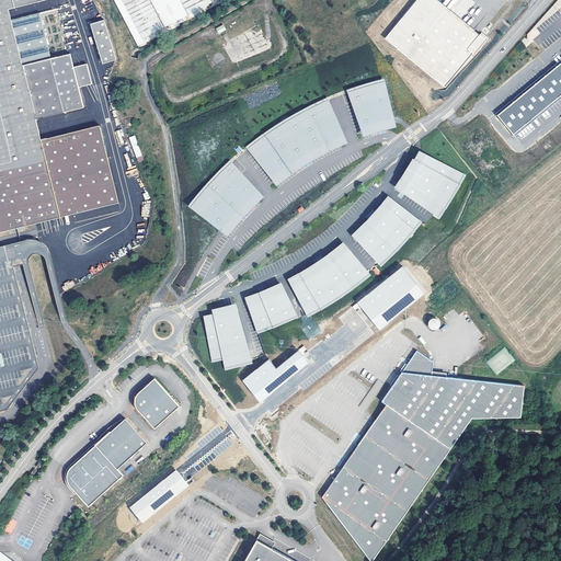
[(0,0),(0,231),(118,202),(100,125),(41,140),(36,119),(83,107),(79,87),(92,83),(87,64),(73,67),(70,54),(52,58),(39,12),(11,20),(9,9),(45,0),(0,0)]
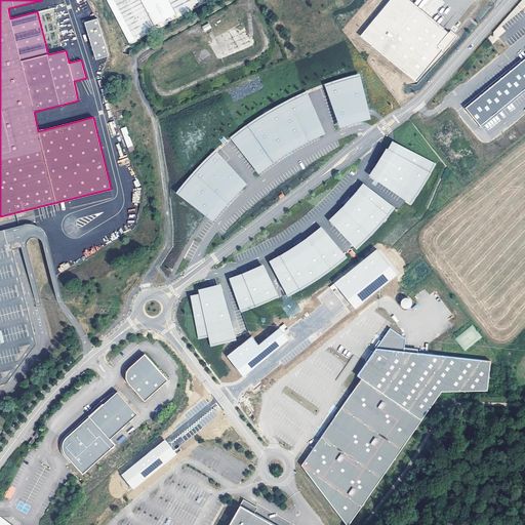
[(198,2),(197,0),(114,0),(133,36),(198,2)]
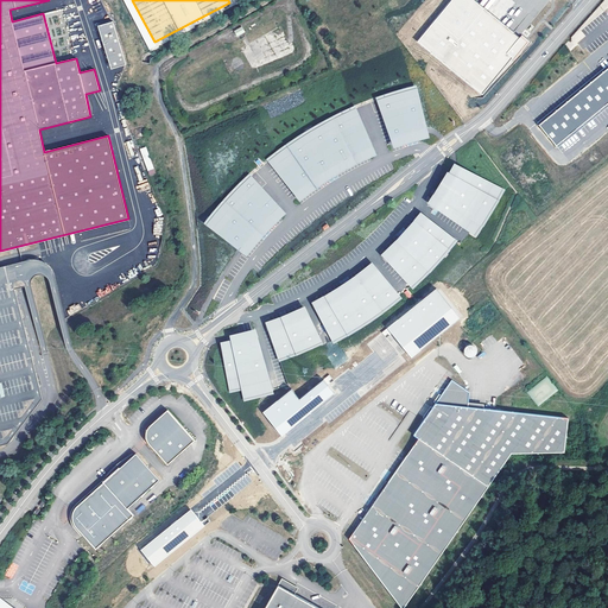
[(474,0),(451,0),(417,42),(482,95),(513,58),(514,59),(529,42),(521,36),(520,37),(474,0)]
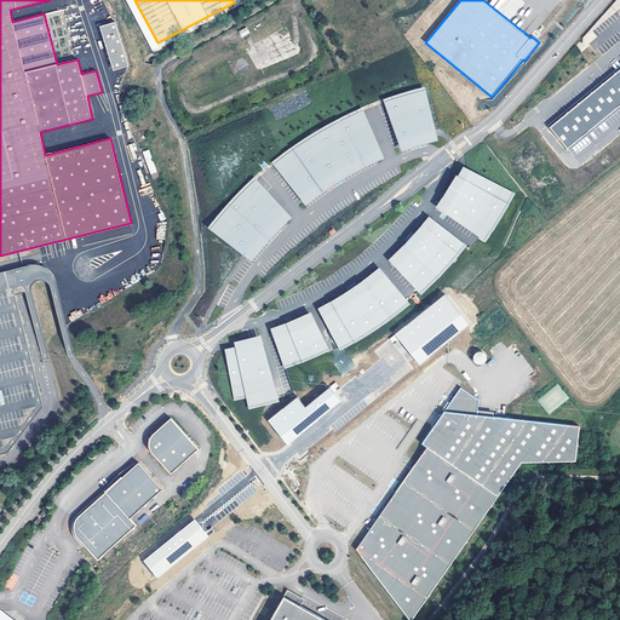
[(115,19),(101,24),(114,68),(128,64),(115,19)]
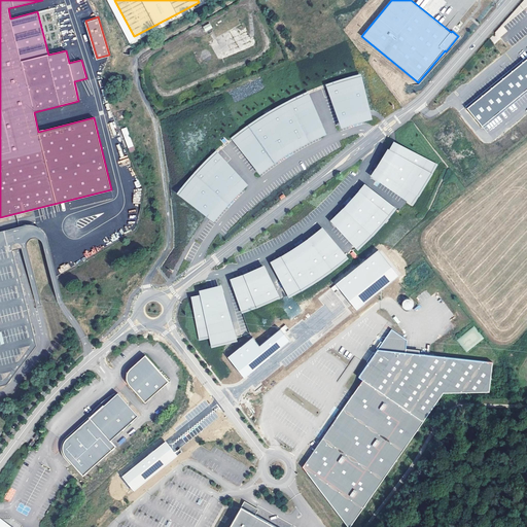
[(467,108),(526,59),(526,56),(465,106),(467,108)]
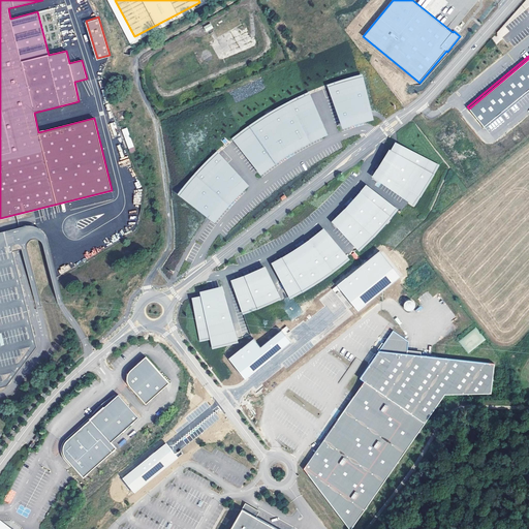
[(528,59),(469,109),(484,127),(528,89),(528,59)]
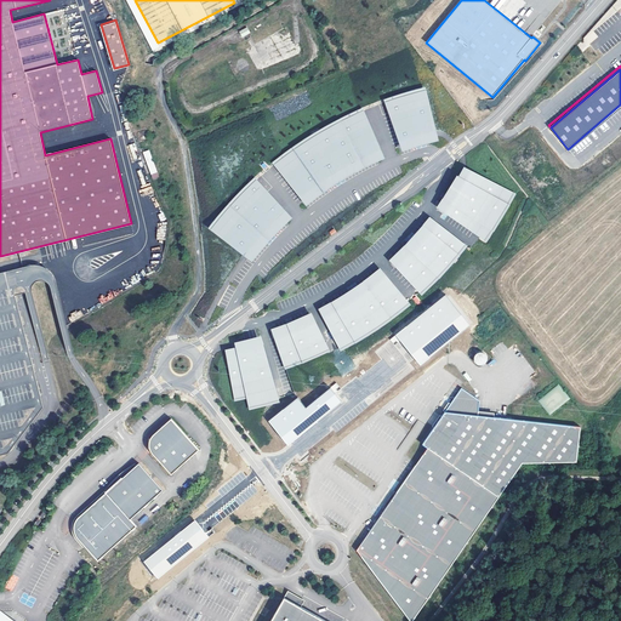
[(429,143),(439,141),(425,86),(399,93),(383,100),(403,152),(412,148),(429,143)]
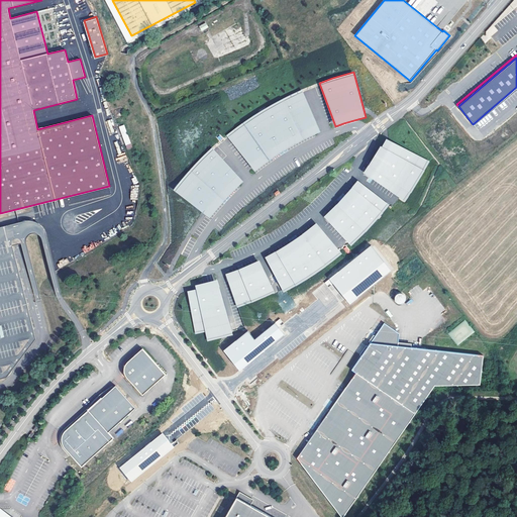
[(516,87),(473,124),(475,126),(516,90),(516,87)]
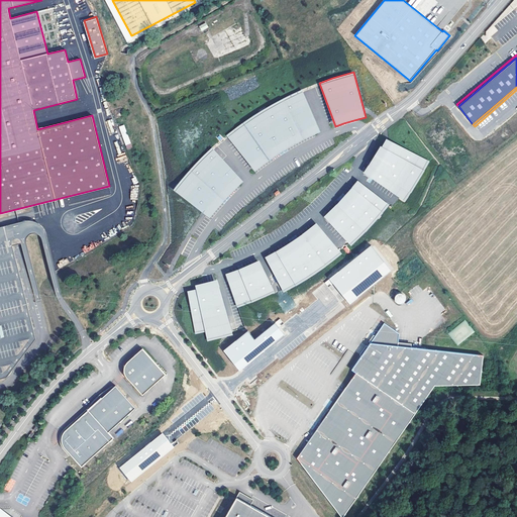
[(269,106),(262,110),(248,118),(235,128),(226,135),(255,172),(275,157),(292,146),(309,137),(320,132),(302,90),(289,95),(269,106)]
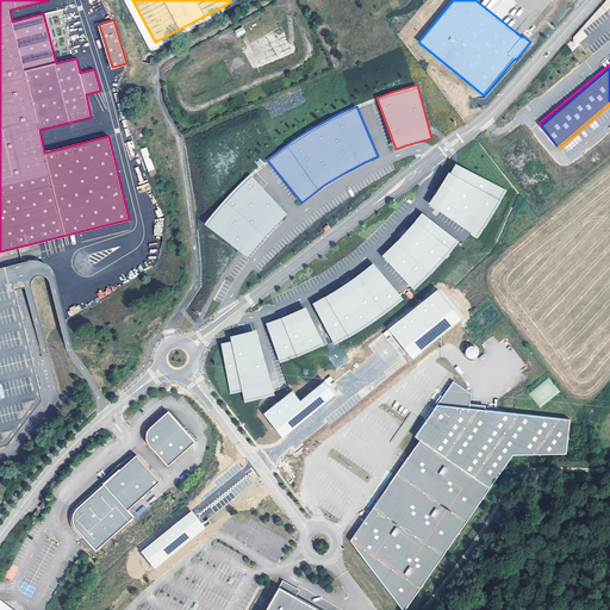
[(147,147),(139,149),(150,176),(156,174),(147,147)]
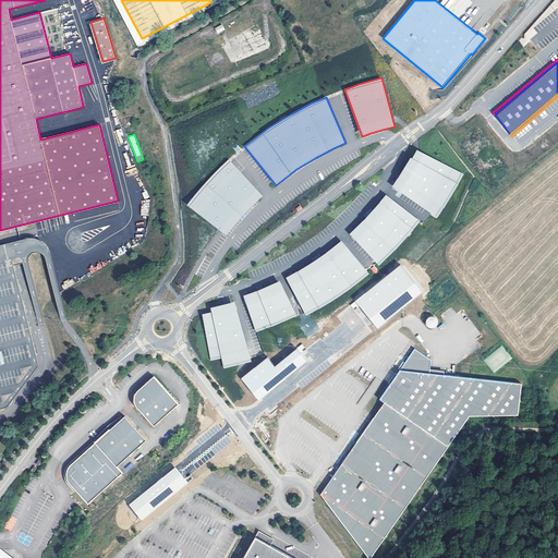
[(396,180),(392,185),(425,209),(437,217),(443,209),(446,205),(449,201),(451,196),(457,187),(459,182),(463,174),(416,149),(415,152),(414,155),(411,160),(409,159),(407,164),(403,169),(399,174),(396,180)]
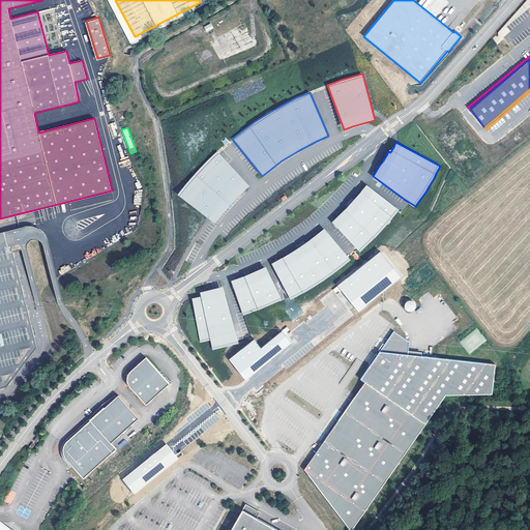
[(249,186),(217,151),(202,166),(193,177),(186,183),(178,194),(216,224),(225,213),(236,200),(249,186)]
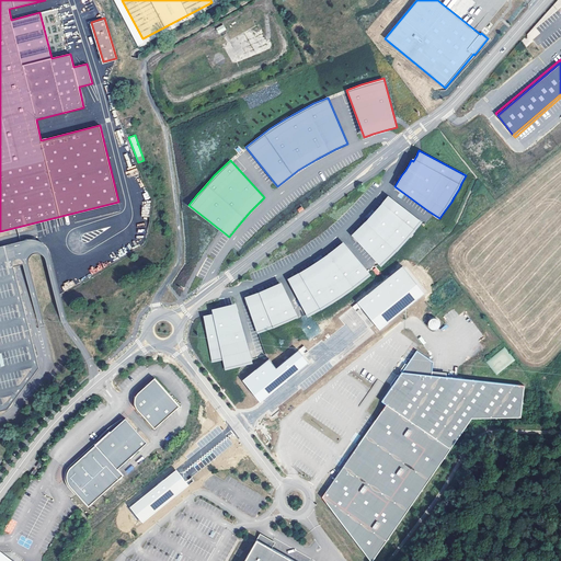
[(356,229),(351,235),(381,266),(385,263),(391,256),(398,250),(401,247),(408,240),(411,236),(414,232),(418,229),(422,222),(388,195),(386,198),(380,204),(377,208),(371,214),(367,219),(364,222),(362,225),(356,229)]
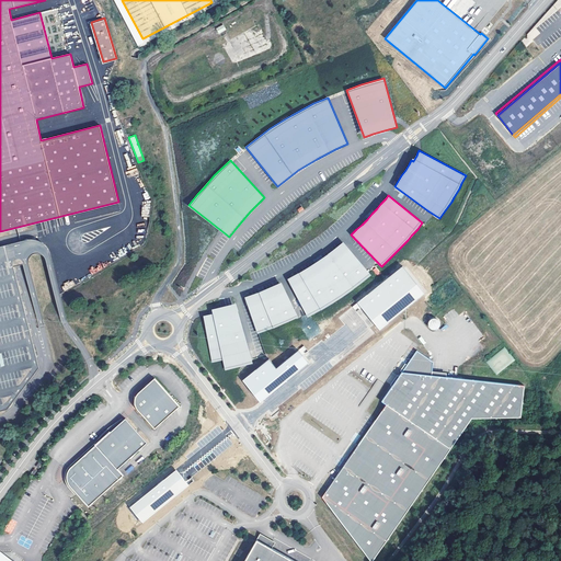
[(298,273),(287,278),(308,318),(313,315),(323,309),(334,302),(348,293),(358,285),(363,282),(371,275),(343,241),(333,250),(329,253),(319,260),(308,266),(298,273)]
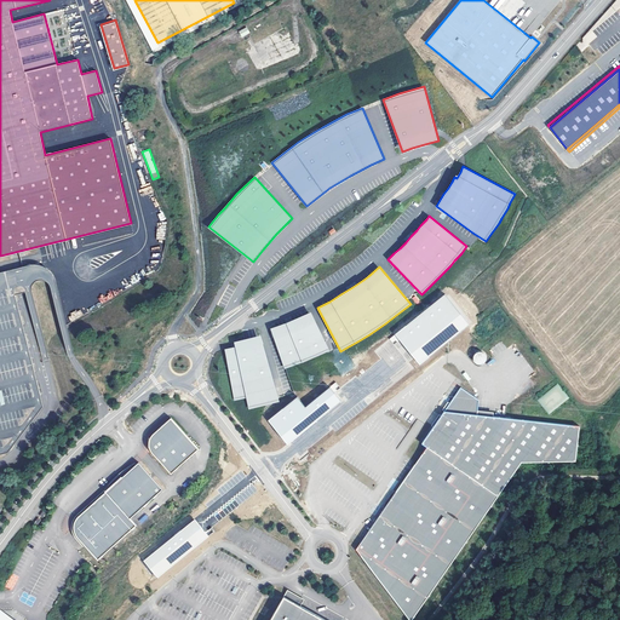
[(0,454),(9,453),(44,406),(16,299),(11,279),(9,270),(0,271),(0,454)]
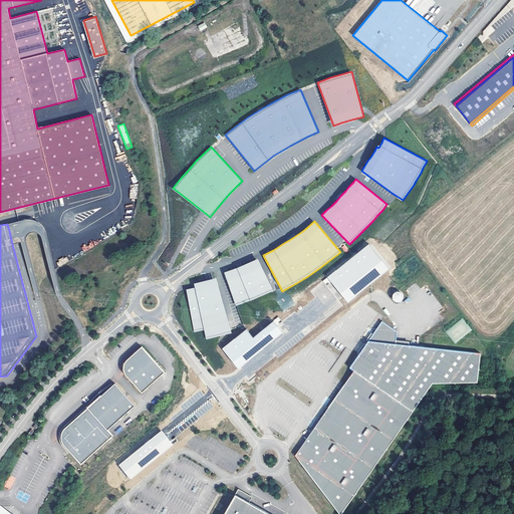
[(368,243),(327,276),(347,301),(389,268),(368,243)]
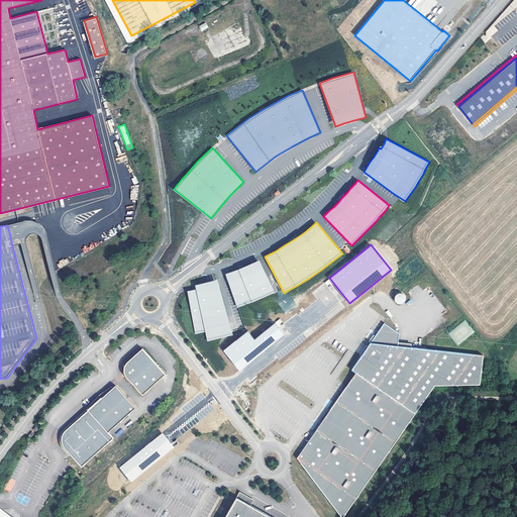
[(66,257),(57,264),(60,269),(70,263),(66,257)]
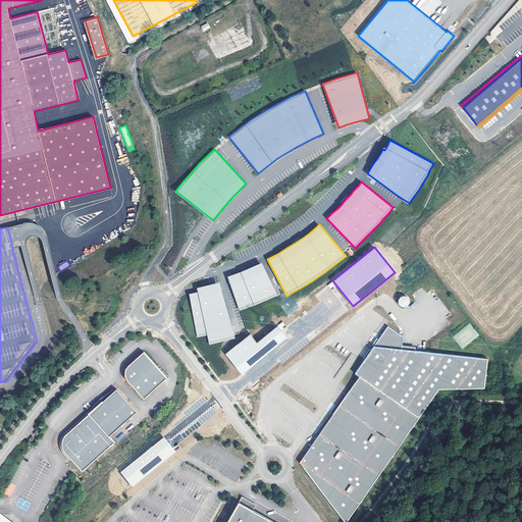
[(260,303),(277,295),(262,262),(251,267),(239,272),(227,275),(240,310),(249,307),(260,303)]
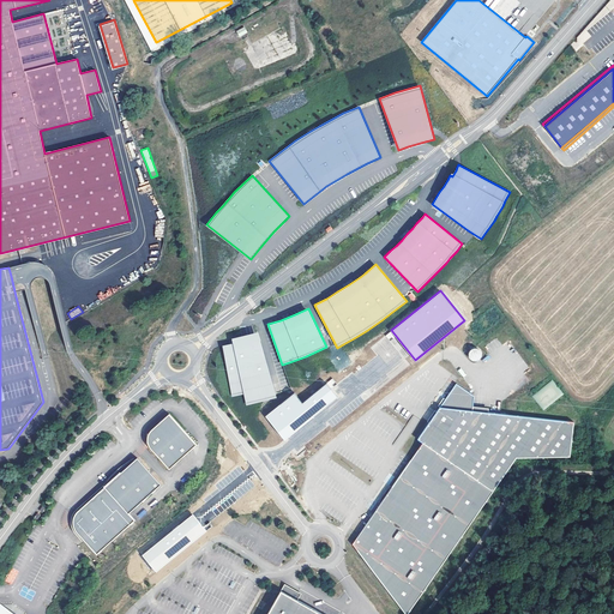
[(238,336),(232,337),(233,343),(223,345),(232,397),(245,395),(246,405),(259,403),(277,398),(258,331),(254,332),(251,333),(238,336)]
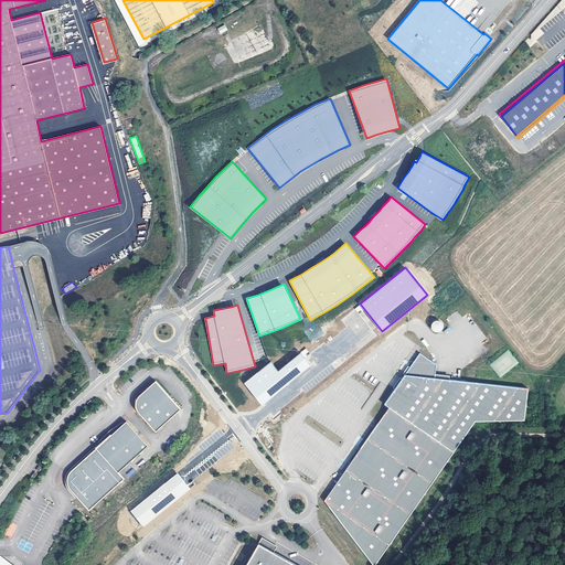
[(432,321),(432,331),(444,331),(444,322),(432,321)]
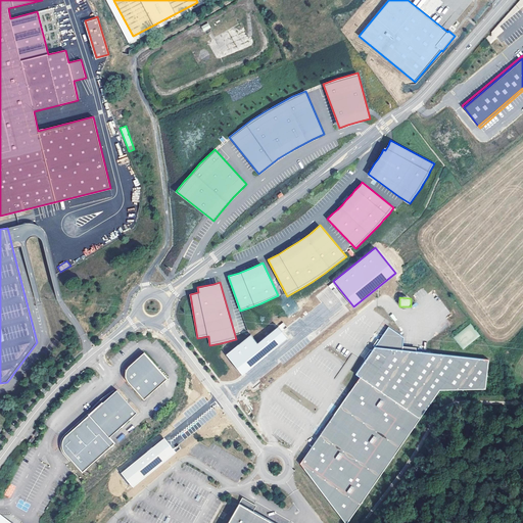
[(250,334),(226,353),(242,374),(288,338),(282,331),(287,327),(283,322),(257,342),(250,334)]
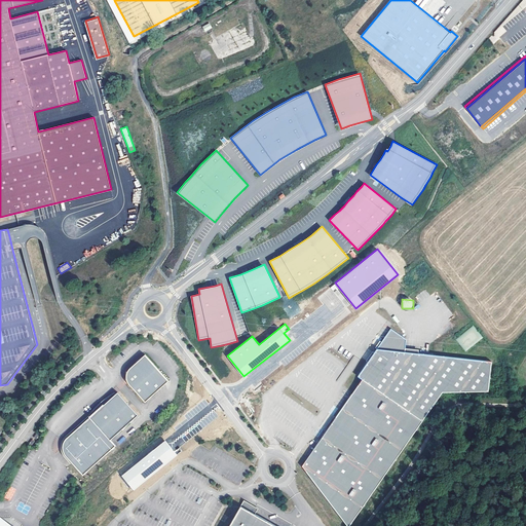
[(304,464),(351,524),(443,390),(488,389),(491,360),(405,350),(406,337),(390,327),(358,375),(362,378),(304,464)]
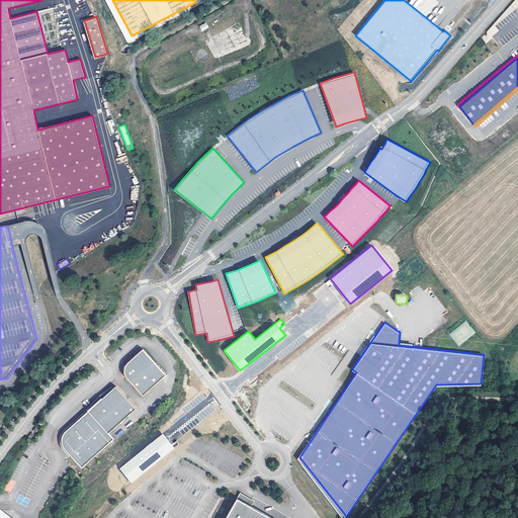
[(143,396),(166,374),(143,349),(128,362),(126,364),(125,366),(124,368),(124,370),(125,374),(126,376),(143,396)]
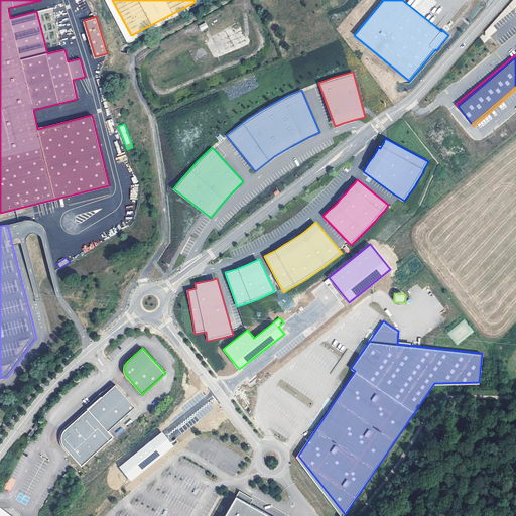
[(108,431),(124,417),(135,406),(115,385),(109,390),(100,398),(91,406),(66,429),(63,430),(62,432),(62,434),(61,435),(61,437),(61,439),(61,440),(61,441),(63,444),(63,445),(65,447),(81,465),(82,466),(113,437),(108,431)]
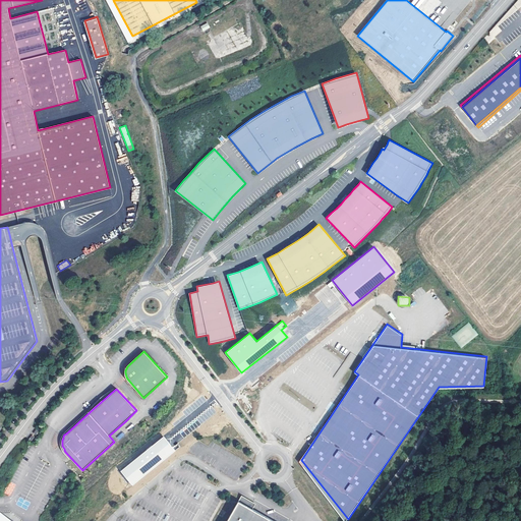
[(164,437),(121,470),(132,485),(176,451),(164,437)]
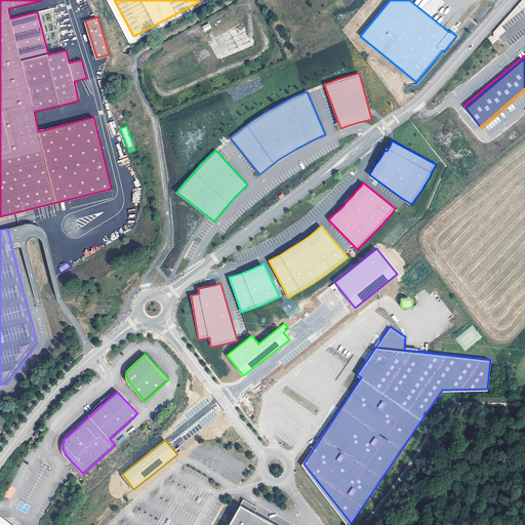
[(10,500),(16,488),(10,485),(4,496),(10,500)]
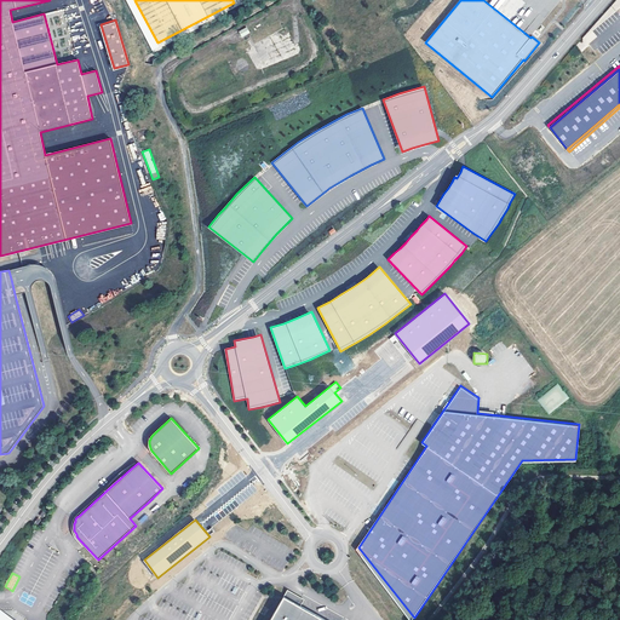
[(281,598),(281,600),(294,607),(297,602),(300,604),(304,598),(287,589),(281,598)]
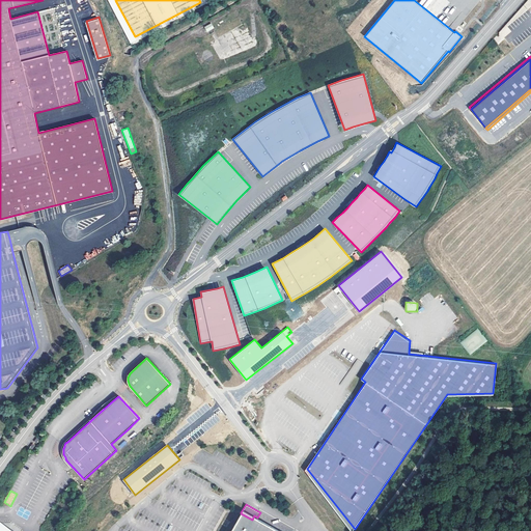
[(280,530),(257,518),(254,515),(252,520),(241,513),(229,530),(280,530)]
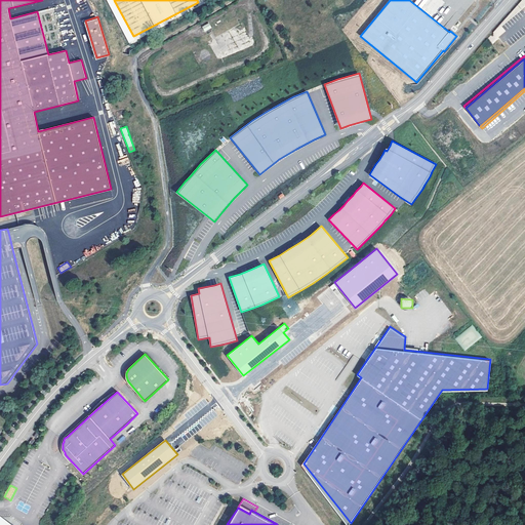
[(0,514),(0,524),(14,524),(12,523),(0,514)]
